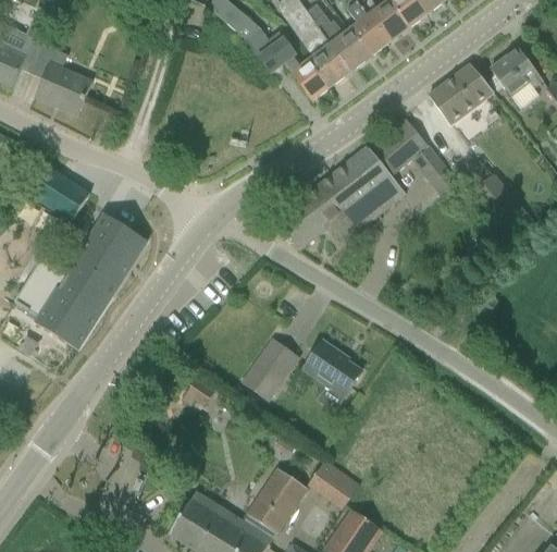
[(268,38),(260,26),(227,0),(211,0),(207,4),(245,37),(270,71),(284,61),(311,99),(331,85),(309,57),(301,62),(279,31),(268,38)]
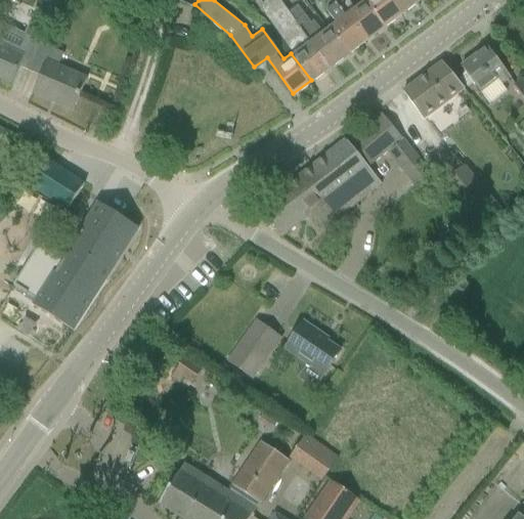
[(329,66),(295,19),(279,0),(264,0),(259,4),(294,51),(291,53),(311,80),(329,66)]
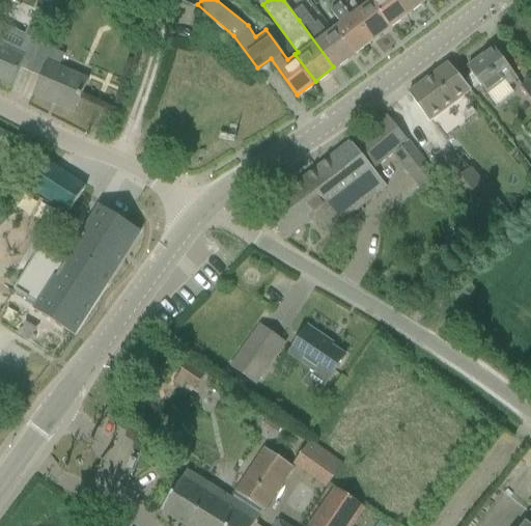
[(324,0),(339,21),(333,26),(331,27),(351,54),(369,40),(339,0),(324,0)]
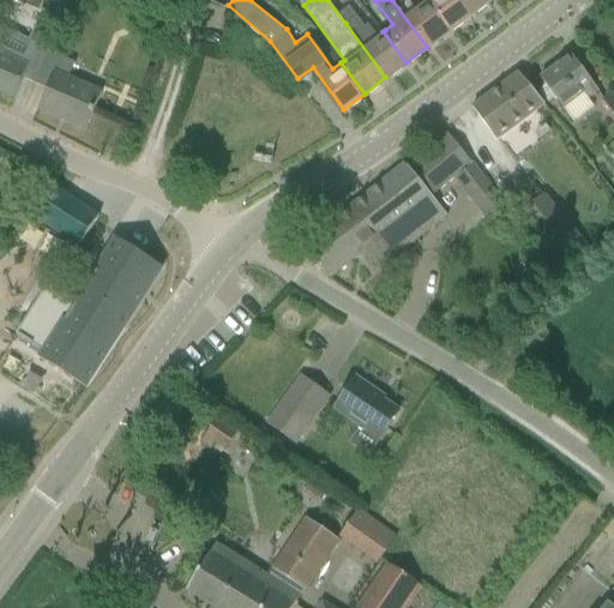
[(392,0),(427,47),(449,30),(426,0),(423,1),(415,7),(410,0),(392,0)]
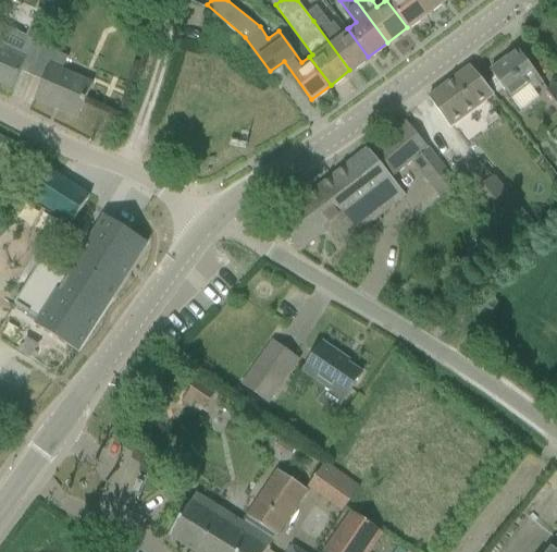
[(407,27),(426,13),(416,0),(386,0),(407,27)]
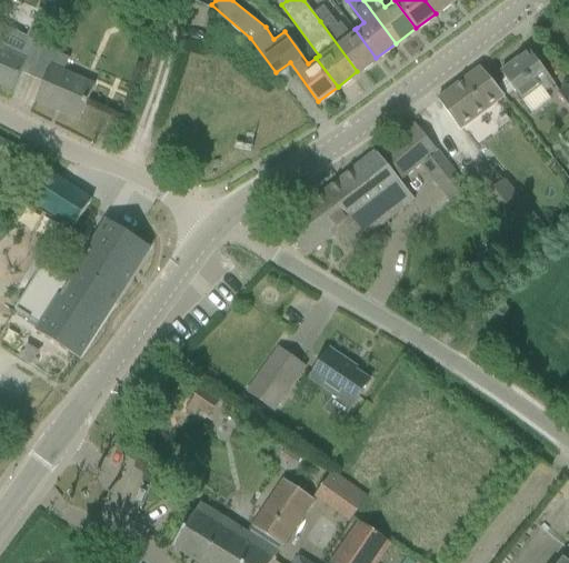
[(425,0),(436,13),(453,0),(425,0)]
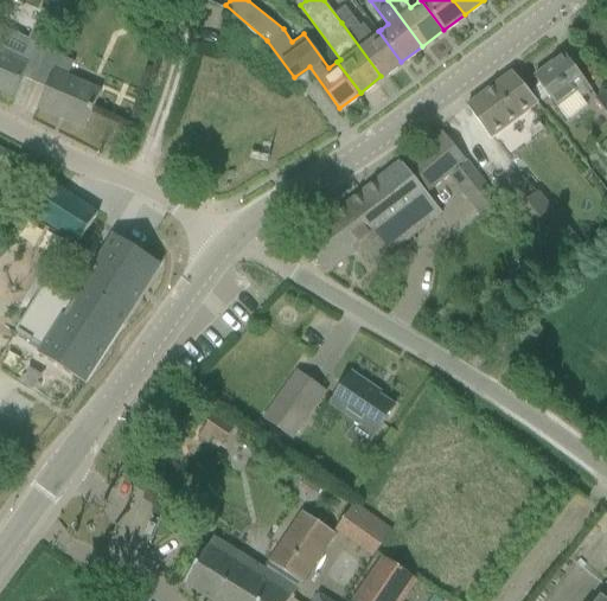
[(344,2),(332,11),(342,23),(381,76),(401,62),(378,31),(377,32),(370,29),(363,20),(359,23),(350,10),(344,2)]
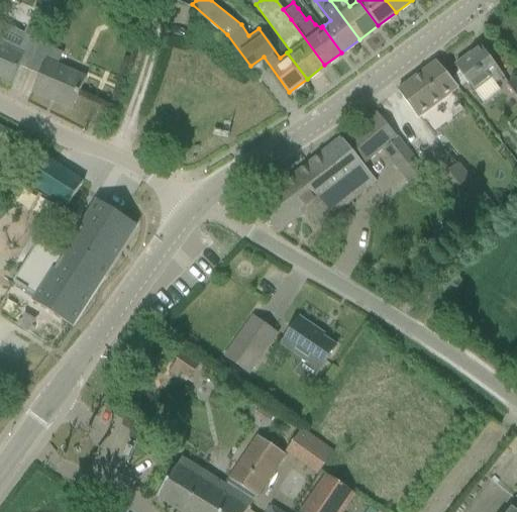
[(0,74),(11,80),(19,63),(28,67),(38,40),(39,40),(44,25),(50,11),(35,5),(24,30),(0,19),(0,74)]
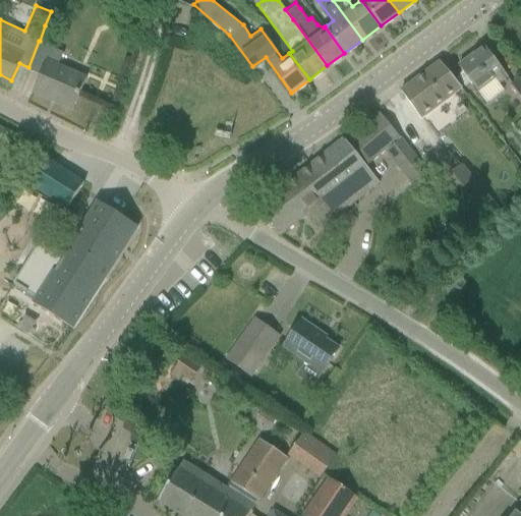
[(72,107),(85,74),(59,62),(63,51),(39,41),(29,67),(39,72),(32,90),(72,107)]
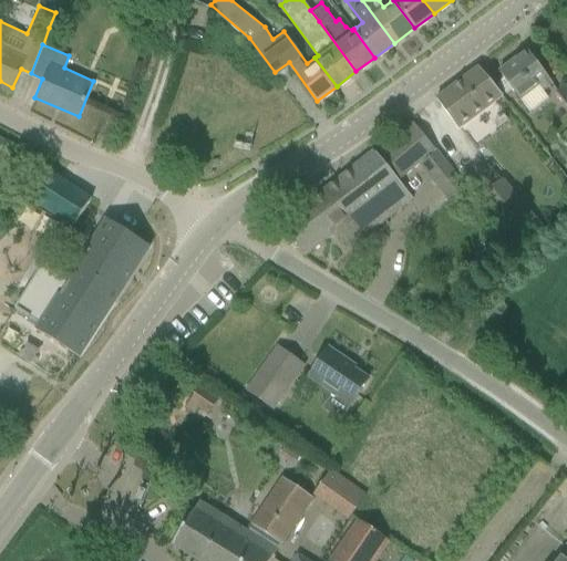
[(542,87),(552,80),(526,47),(498,68),(519,96),(538,82),(542,87)]
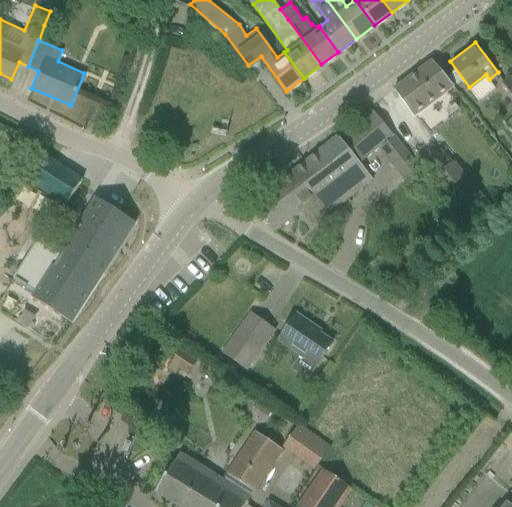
[(413,113),(452,85),(431,57),(393,86),(413,113)]
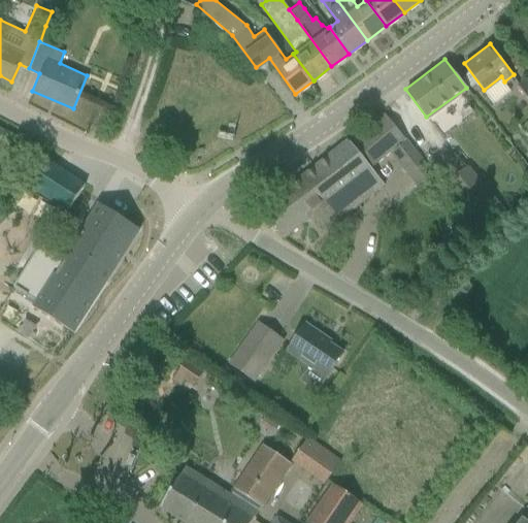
[(527,95),(527,73),(518,82),(527,95)]
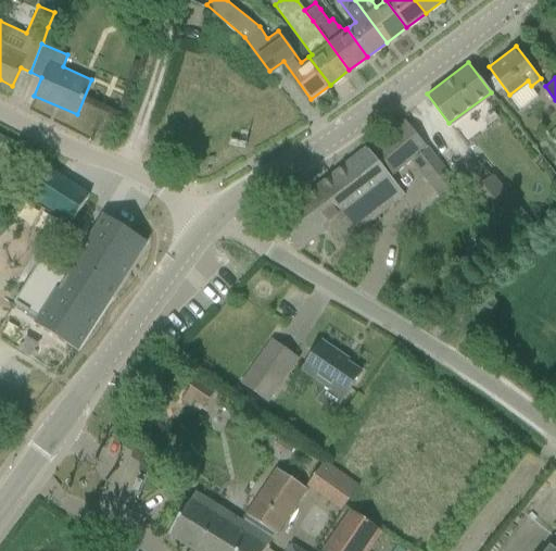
[(367,146),(274,218),(298,247),(300,246),(317,232),(326,224),(336,236),(350,225),(353,230),(404,190),(389,172),(412,154),(440,191),(455,179),(421,137),(406,119),(369,149),(367,146)]
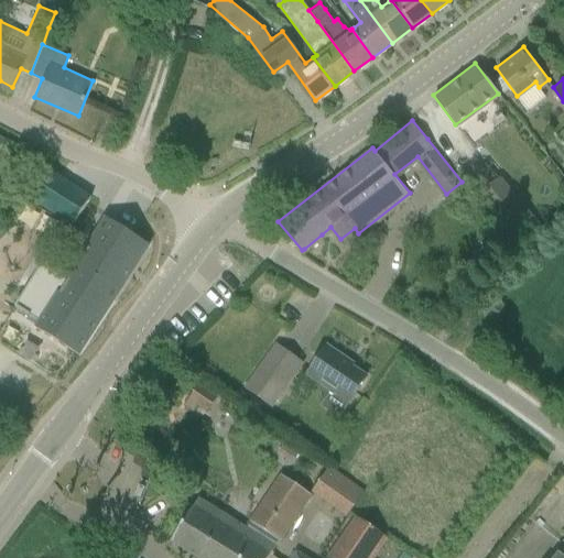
[(74,219),(90,194),(44,164),(26,193),(55,211),(56,208),(74,219)]
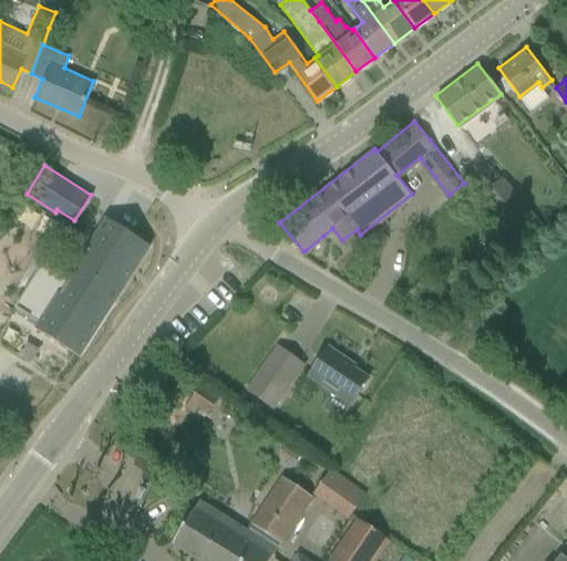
[(502,177),(481,195),(523,246),(544,228),(502,177)]
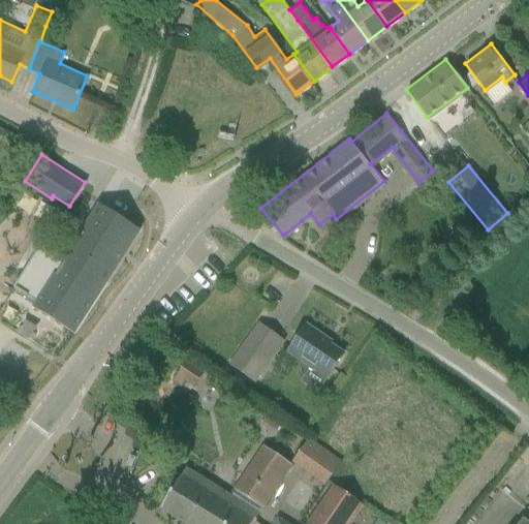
[(41,242),(14,284),(37,299),(33,305),(73,331),(105,278),(121,254),(123,251),(138,226),(99,202),(64,256),(41,242)]
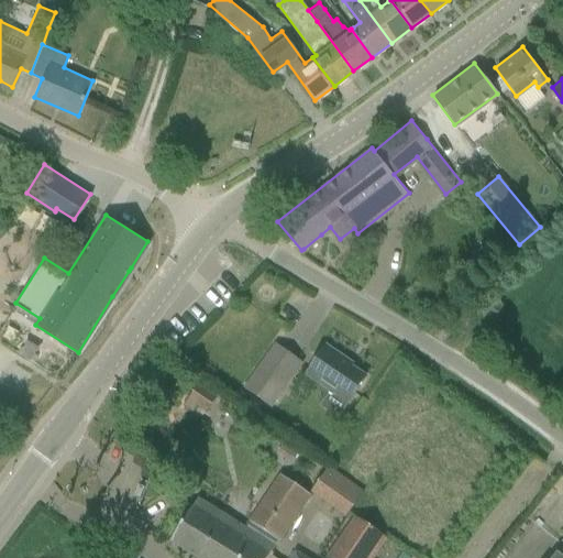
[(271,403),(300,359),(275,341),(245,385),(271,403)]
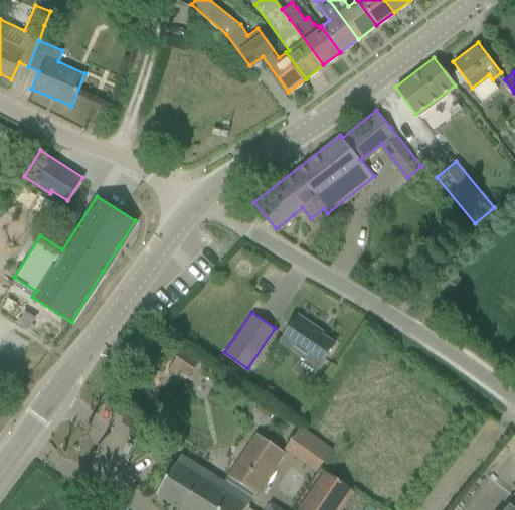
[(318,365),(335,341),(317,328),(318,326),(298,313),(280,339),(304,355),(306,353),(319,362),(317,364),(318,365)]
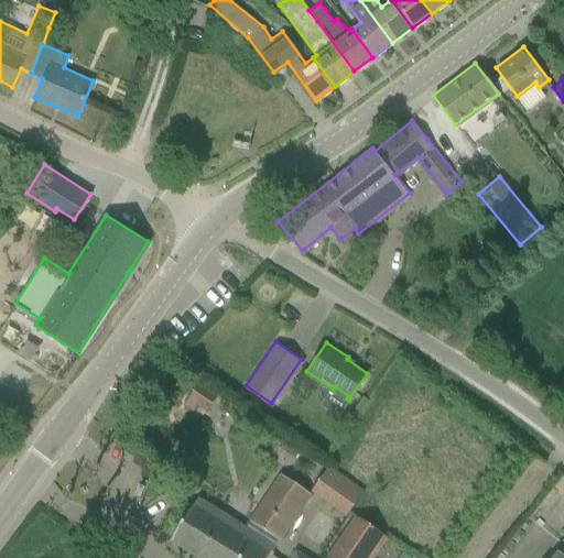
[(197,380),(183,402),(193,408),(207,386),(197,380)]
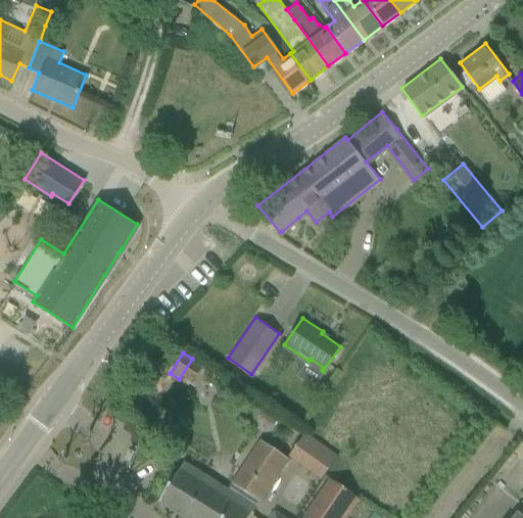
[(271,423),(278,410),(264,403),(256,416),(271,423)]
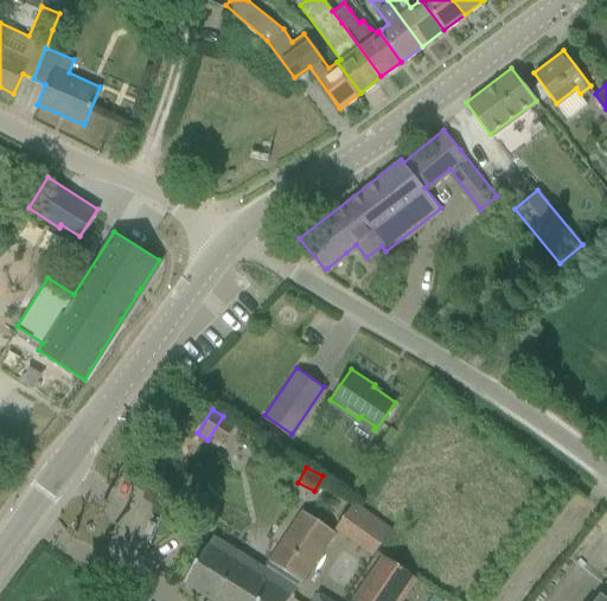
[(336,524),(374,551),(391,526),(353,499),(336,524)]
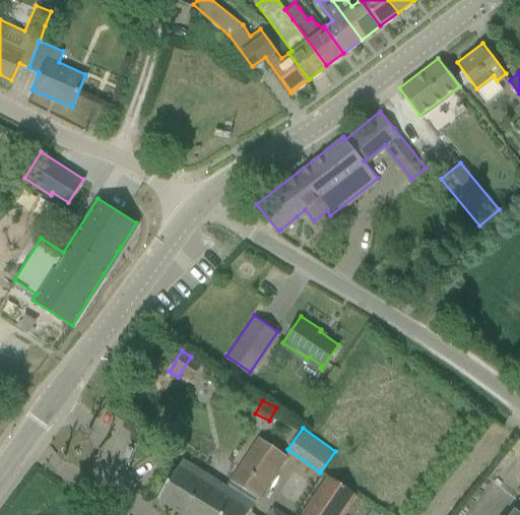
[(258,496),(286,453),(258,435),(230,477),(258,496)]
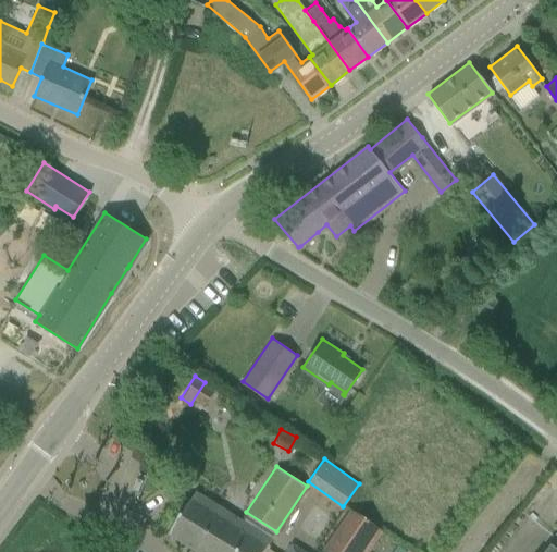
[(196,490),(168,532),(198,551),(261,551),(272,537),(251,524),(220,505),(196,490)]
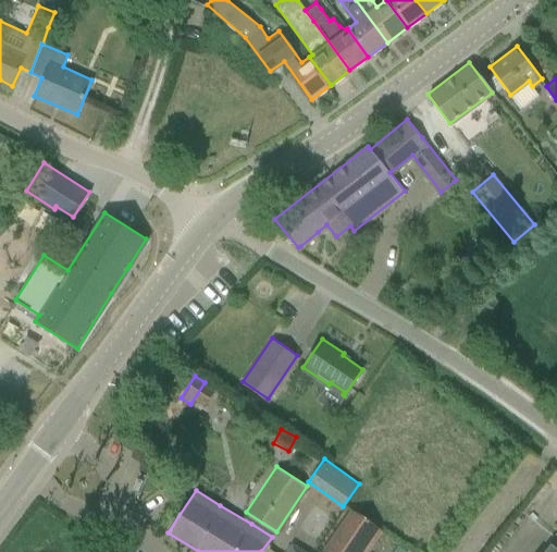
[(350,507),(321,549),(324,551),(364,551),(381,528),(356,511),(350,507)]
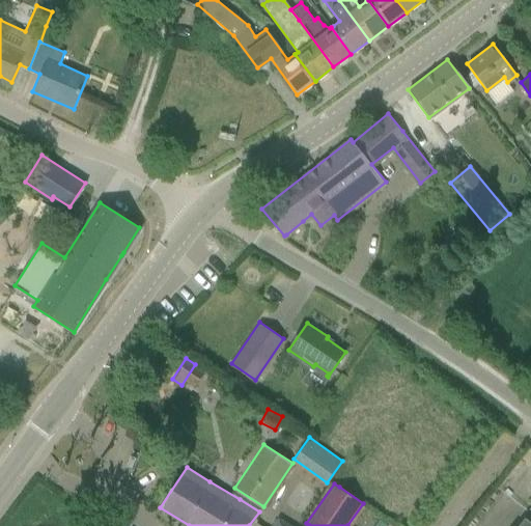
[(530,525),(530,511),(519,525),(530,525)]
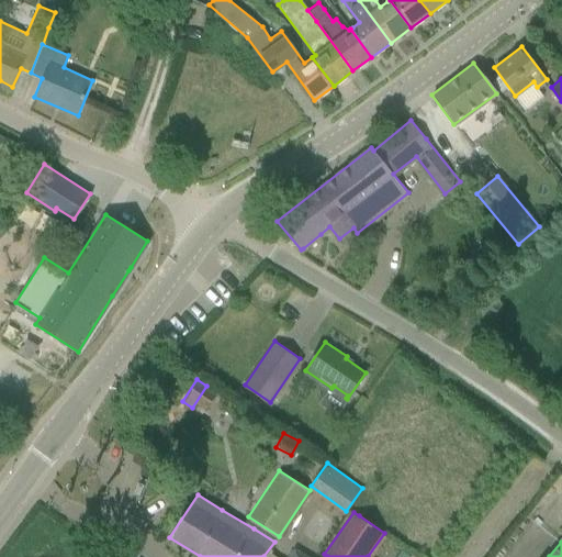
[(311,556),(294,547),(288,556),(311,556)]
